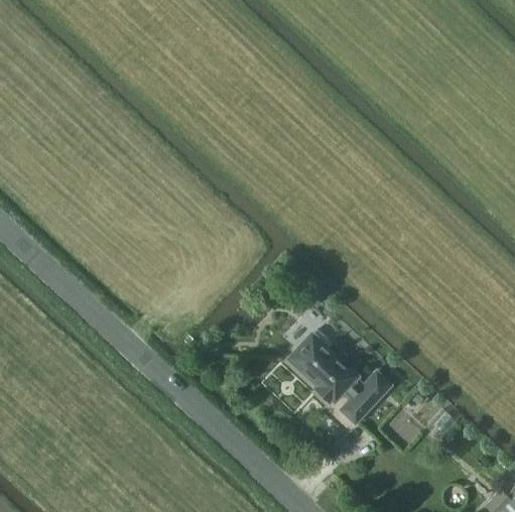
[(356,426),(390,389),(376,376),(363,390),(355,382),(356,380),(341,366),(347,359),(334,347),(328,354),(311,339),(290,362),(335,403),(341,397),(343,395),(351,403),(342,413),(356,426)]
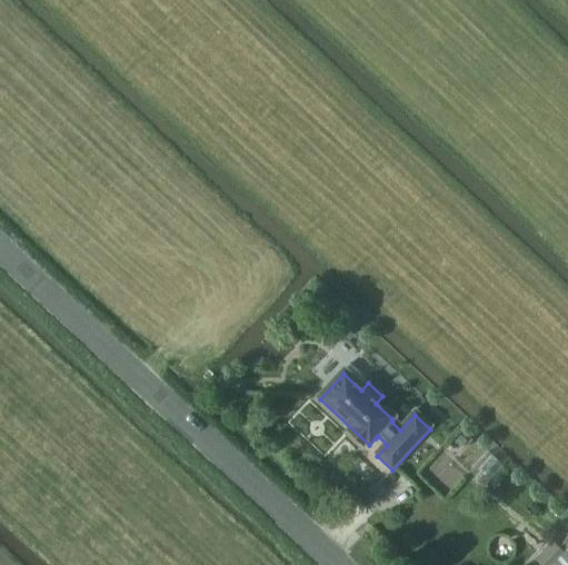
[(418,474),(442,496),(466,472),(441,448),(418,474)]
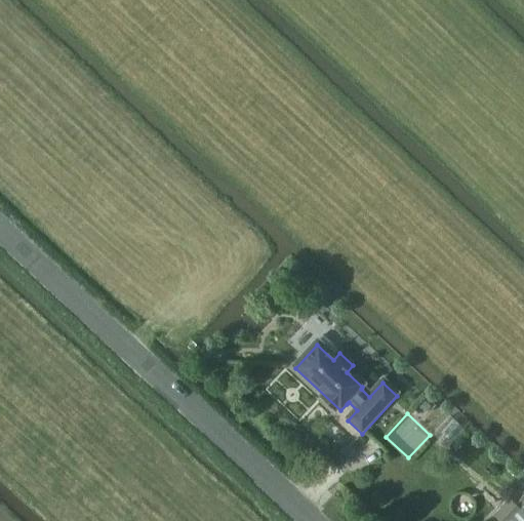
[(450,421),(434,439),(446,450),(462,432),(450,421)]
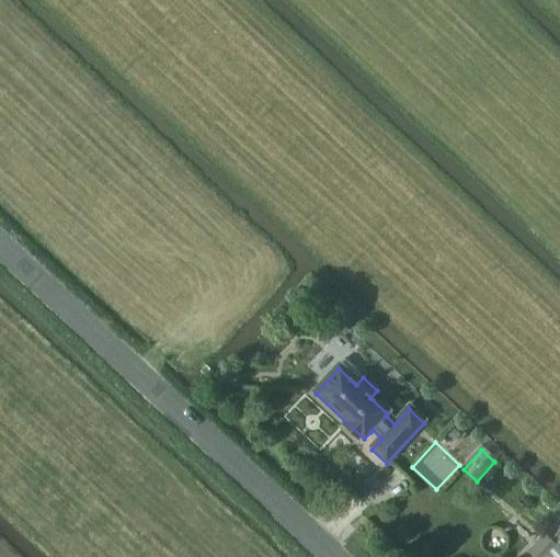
[(556,550),(559,545),(559,535),(558,533),(548,543),(556,550)]
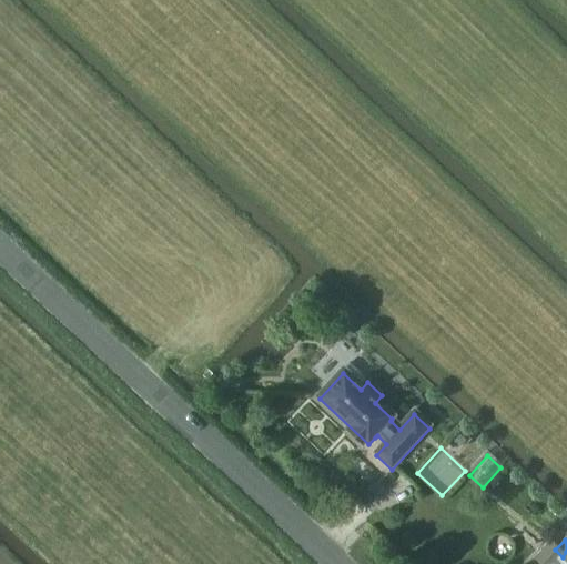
[(552,546),(536,563),(566,563),(566,552),(563,557),(555,550),(552,546)]
